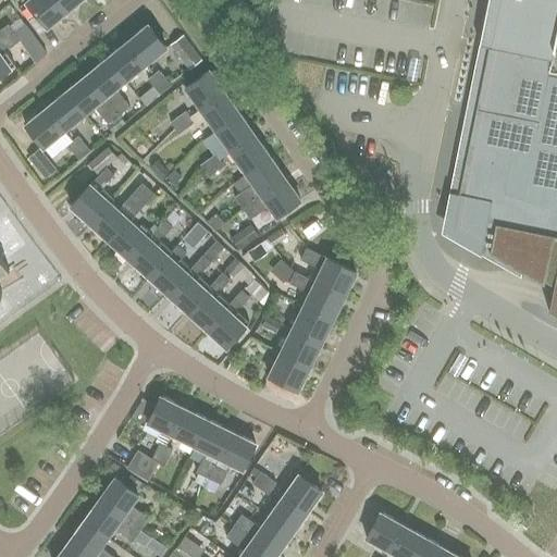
[(48,27),(69,11),(59,0),(27,0),(26,1),(48,27)]
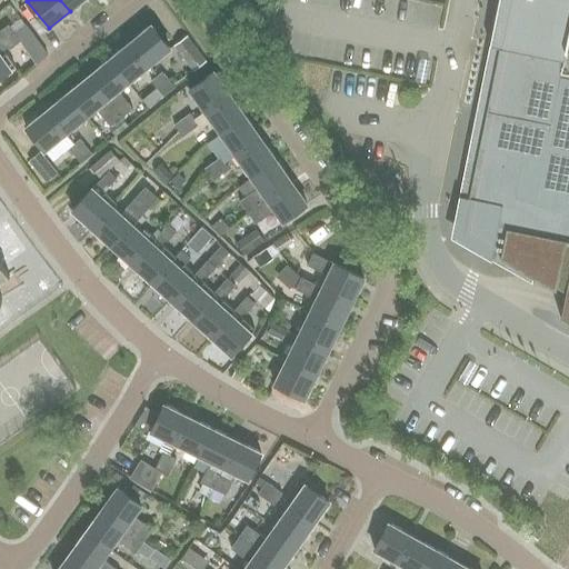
[(60,0),(70,11),(83,0),(60,0)]
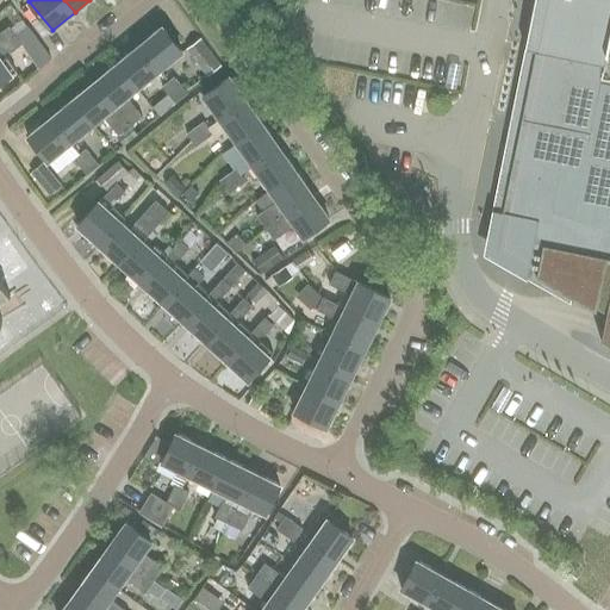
[(498,248),(497,250),(510,257),(570,291),(568,294),(570,294),(595,309),(596,305),(601,307),(607,311),(601,340),(609,344),(609,0),(590,0),(589,7),(567,2),(566,2),(565,2),(565,1),(564,1),(564,0),(562,0),(547,0),(536,48),(514,159),(502,230),(498,248)]
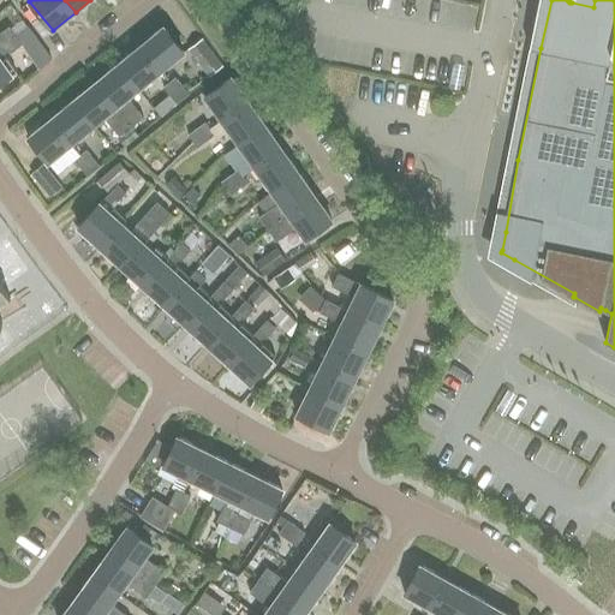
[(22,21),(11,29),(16,35),(16,36),(27,28),(22,21)]
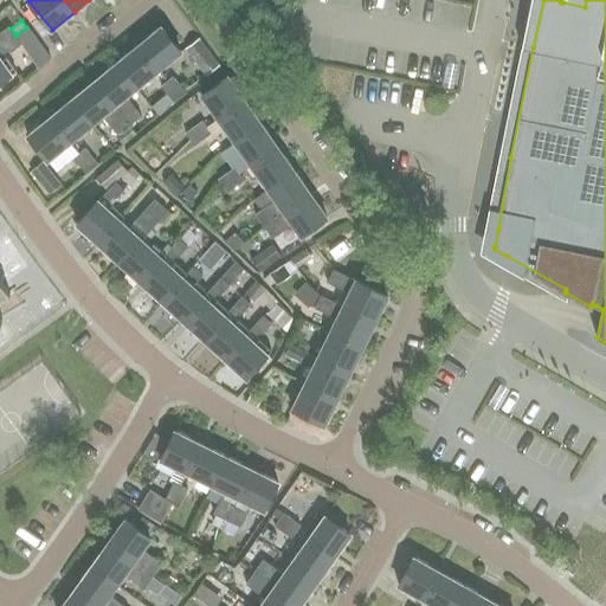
[(0,45),(15,34),(11,28),(8,26),(0,31),(0,45)]
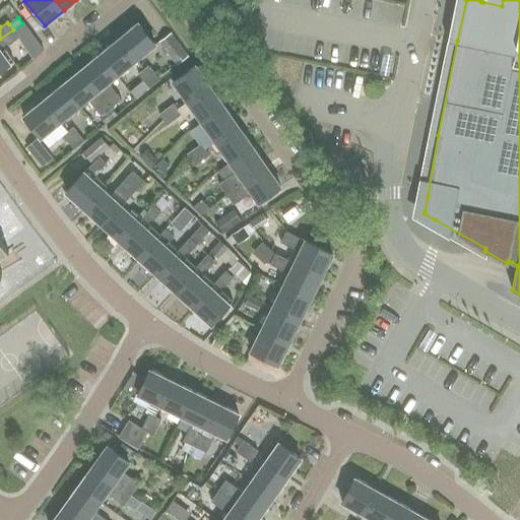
[(13,29),(0,39),(0,69),(13,60),(4,49),(1,51),(0,50),(0,47),(6,43),(8,44),(16,38),(27,52),(38,44),(22,23),(13,30),(13,29)]
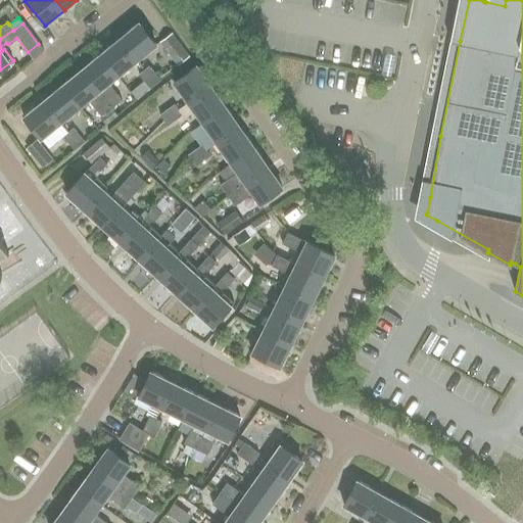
[(138,24),(119,39),(137,62),(146,55),(145,53),(155,45),(138,24)]
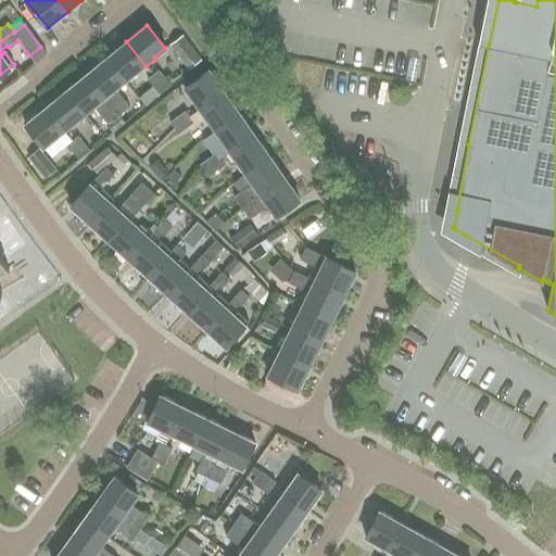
[(184,34),(169,45),(188,70),(202,60),(184,34)]
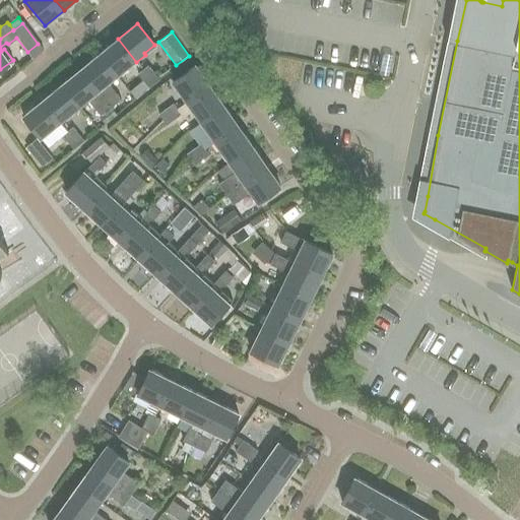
[(127,69),(136,62),(118,39),(100,54),(117,75),(126,67),(127,69)]
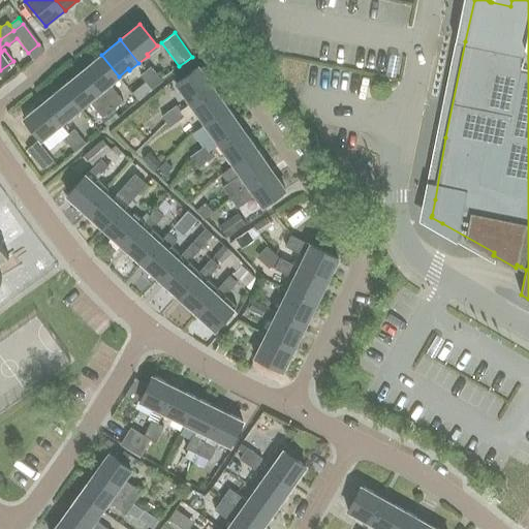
[(107,86),(119,76),(101,55),(82,70),(113,109),(121,101),(107,86)]
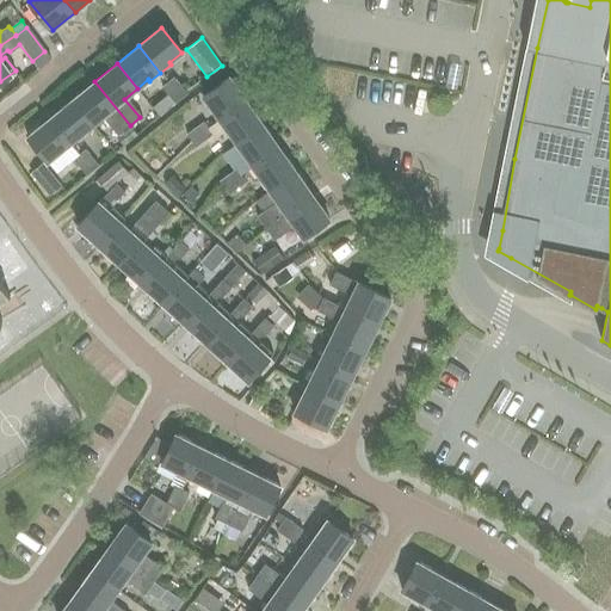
[(174,76),(168,81),(181,98),(187,93),(174,76)]
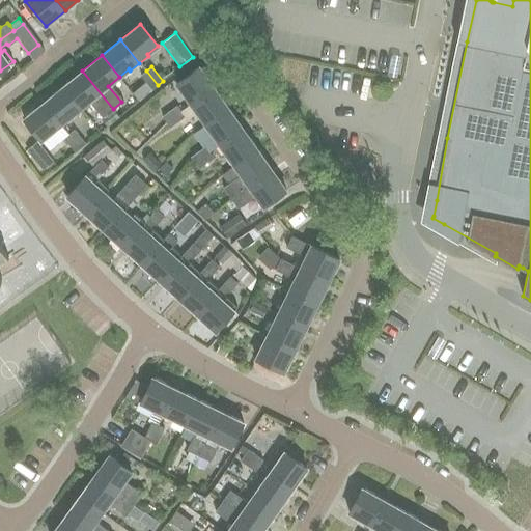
[(166,122),(214,88),(199,67),(177,84),(186,95),(173,104),(176,107),(164,116),(163,115),(148,126),(152,132),(166,122)]
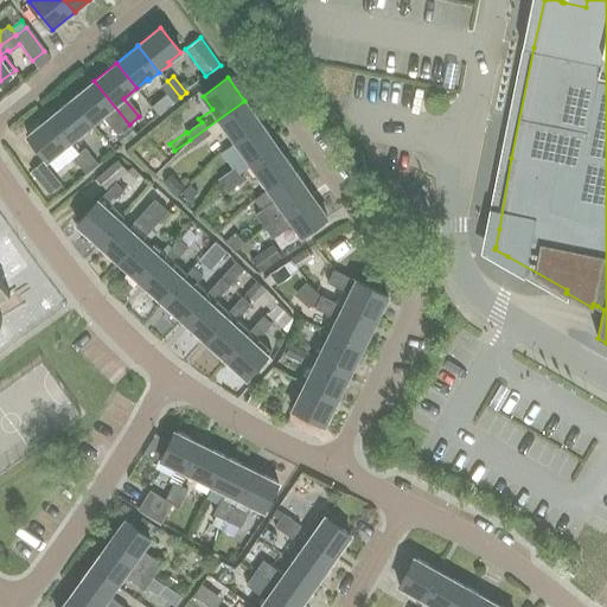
[(71,100),(91,123),(104,114),(119,131),(115,134),(122,142),(135,133),(129,125),(94,81),(71,100)]
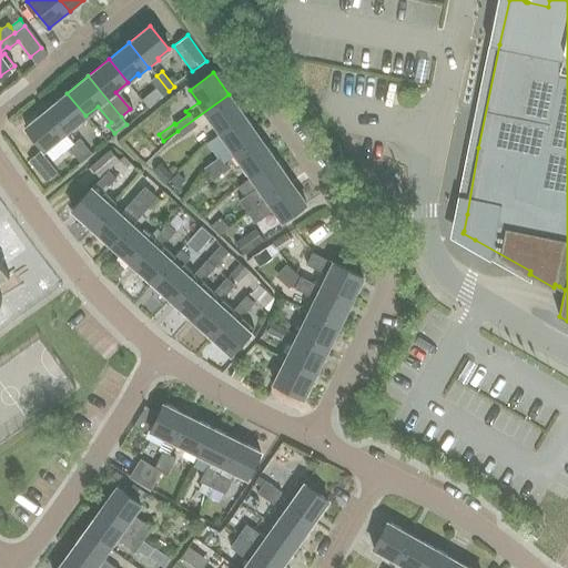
[(163,95),(169,91),(156,75),(151,80),(163,95)]
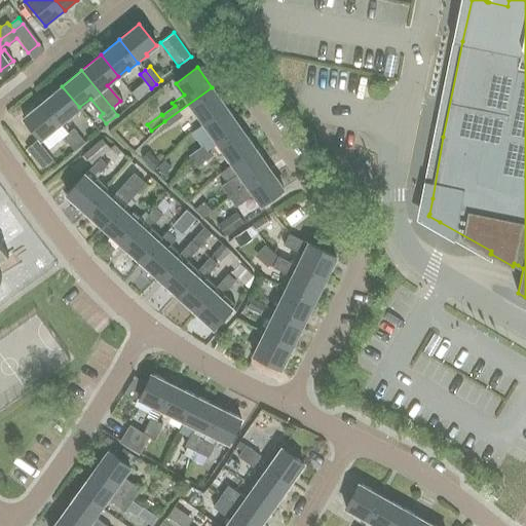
[(62,86),(42,102),(62,124),(70,118),(69,116),(79,107),(62,86)]
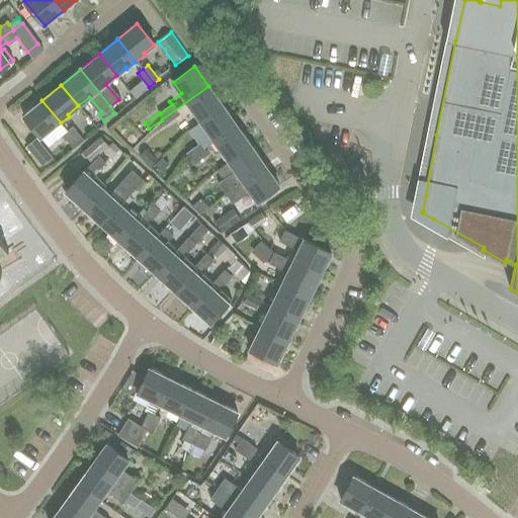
[(192,110),(200,121),(223,106),(208,86),(162,119),(165,123),(179,113),(182,117),(192,110)]
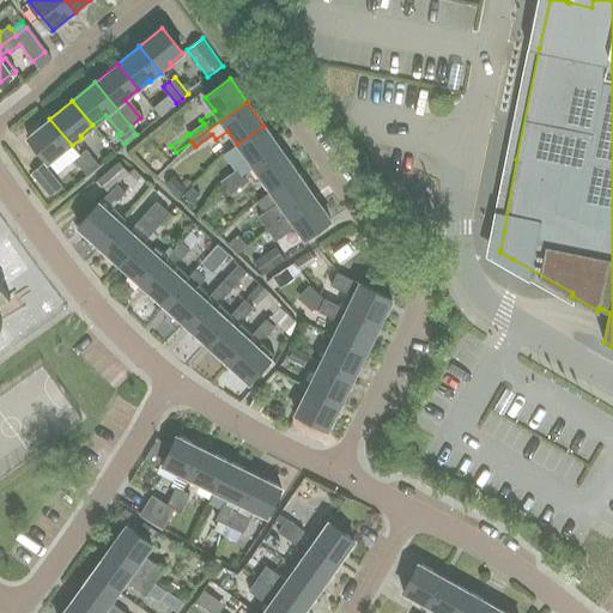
[(62,152),(72,145),(49,119),(28,137),(48,162),(61,151),(62,152)]
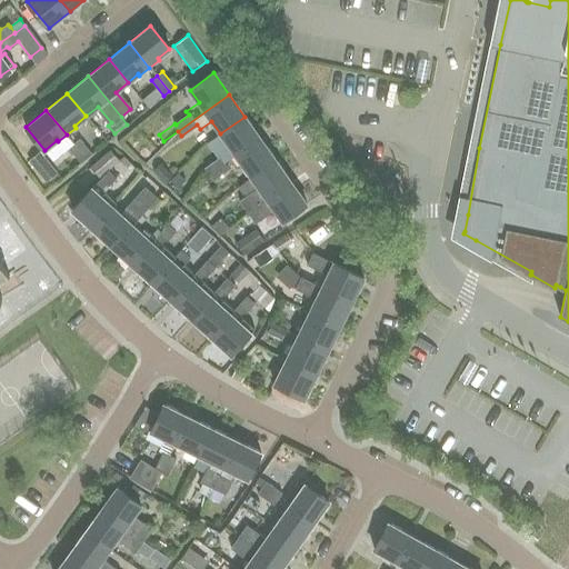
[(227,148),(233,157),(260,139),(245,117),(220,133),(229,146),(227,148)]
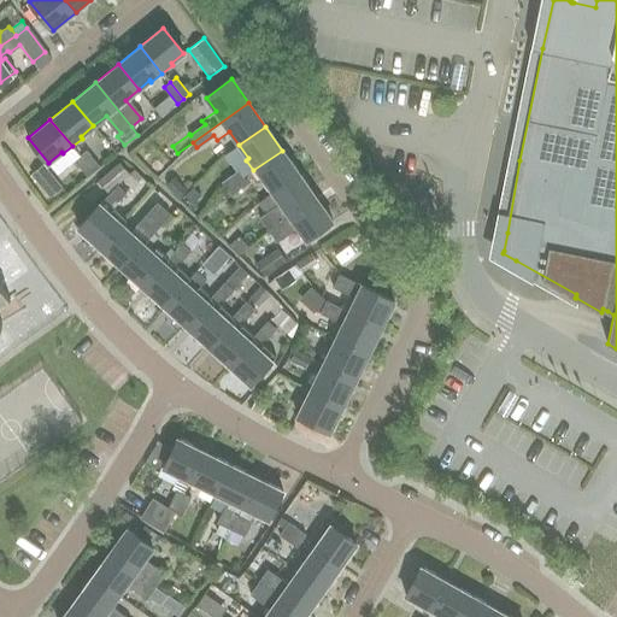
[(88,150),(81,154),(94,172),(100,168),(88,150)]
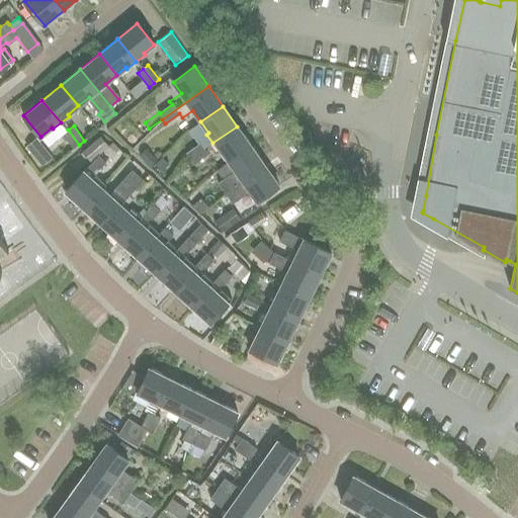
[(221,150),(229,162),(251,147),(237,126),(212,143),(219,152),(221,150)]
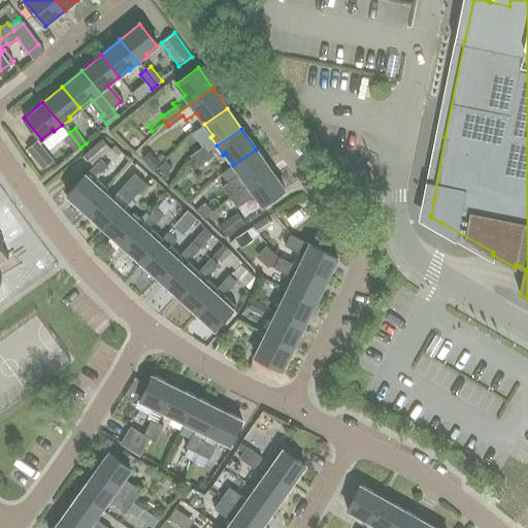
[(80,147),(69,132),(64,137),(74,152),(80,147)]
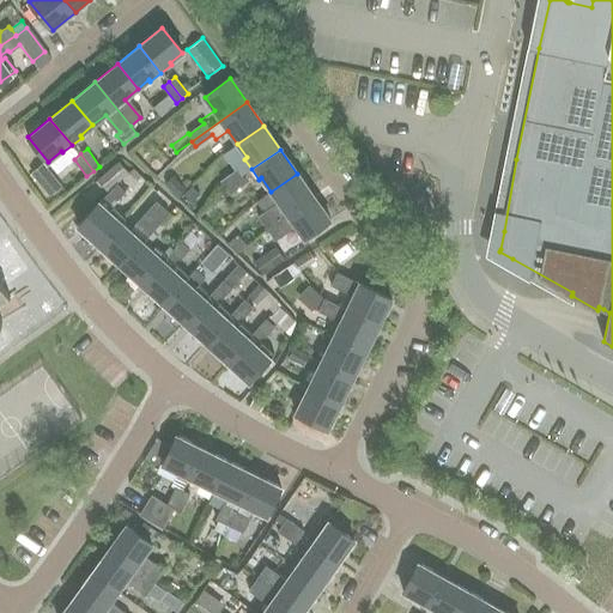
[(119,162),(97,180),(105,192),(128,173),(119,162)]
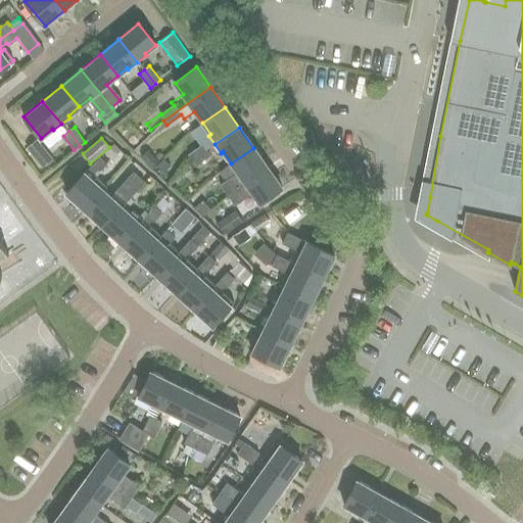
[(37,141),(27,149),(42,168),(52,159),(37,141)]
